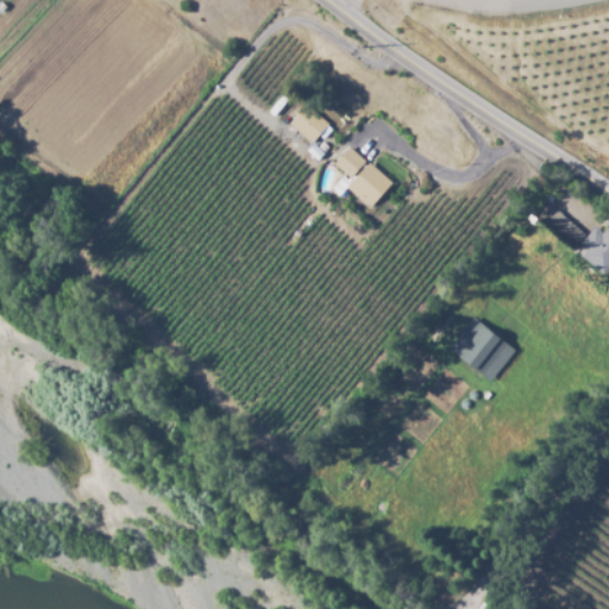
[(288,123),(311,142),(326,124),(305,105),(288,123)]
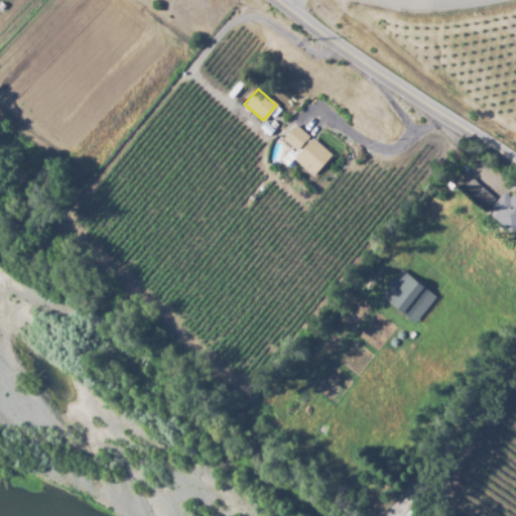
[(308,135),(294,124),(283,139),(298,150),(308,135)]
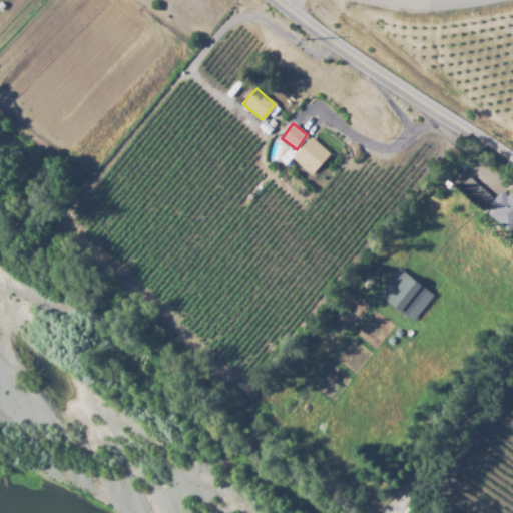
[(331,151),(310,137),(293,160),(314,175),(331,151)]
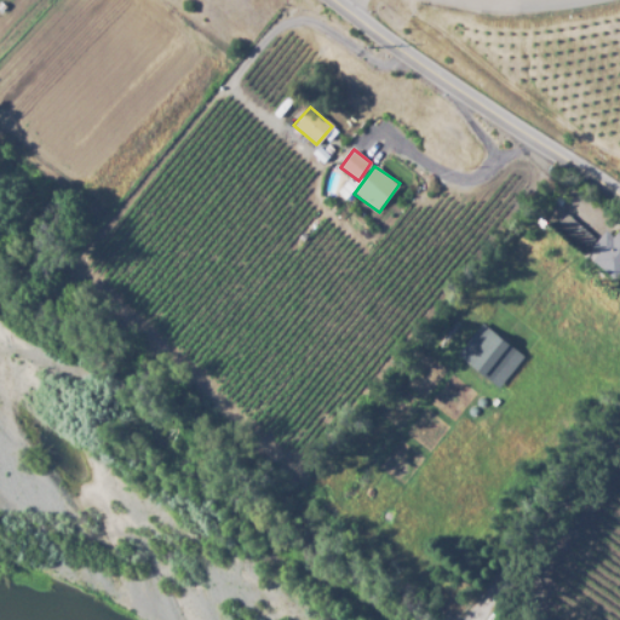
[(591,246),(598,253),(592,259),(614,279),(619,271),(619,225),(612,235),(606,230),(591,246)]
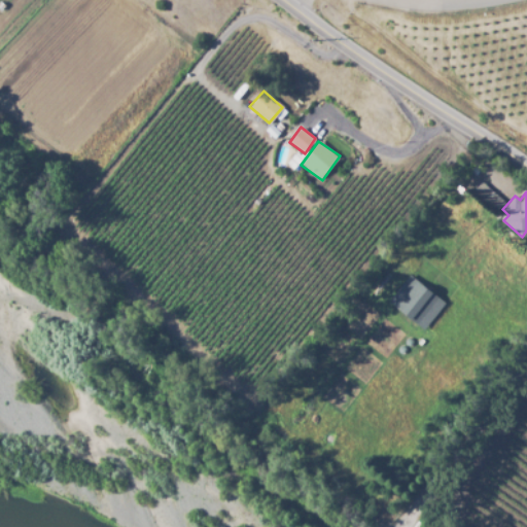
[(409,274),(387,303),(421,330),(444,303),(409,274)]
